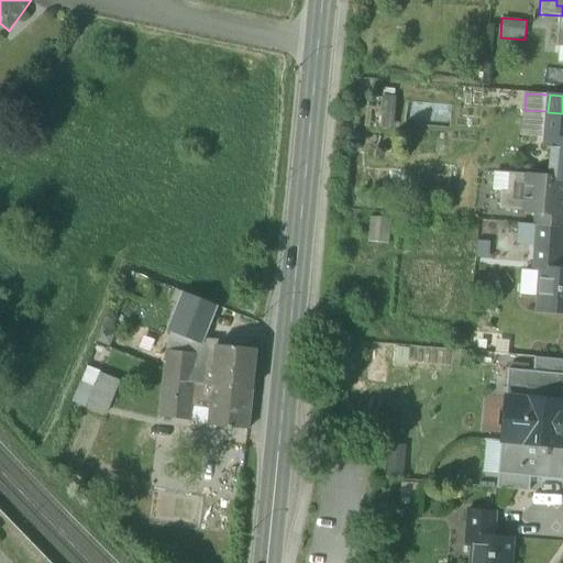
[(396,97),(382,96),(379,129),(394,130),(396,97)]
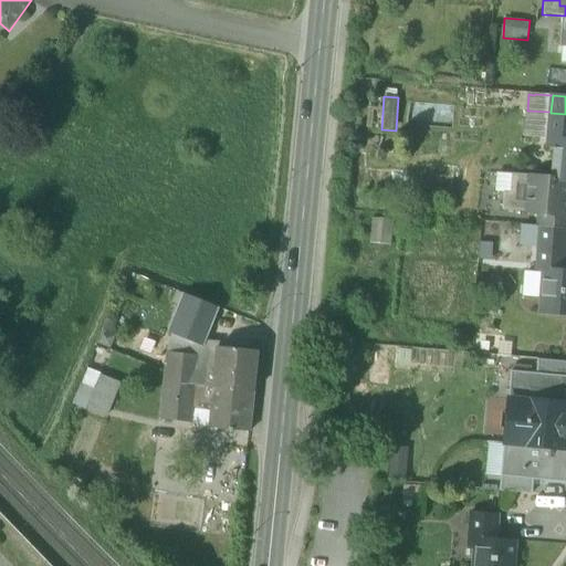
[(534,138),(548,139),(551,113),(551,112),(527,111),(525,137),(534,138)]
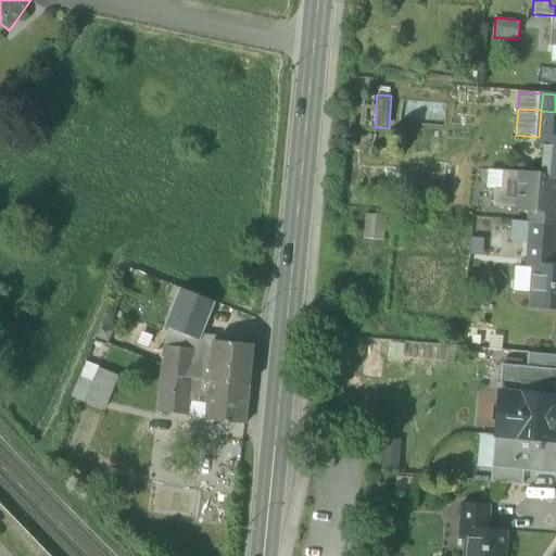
[(555,137),(555,112),(541,111),(539,137),(545,138),(545,136),(555,137)]
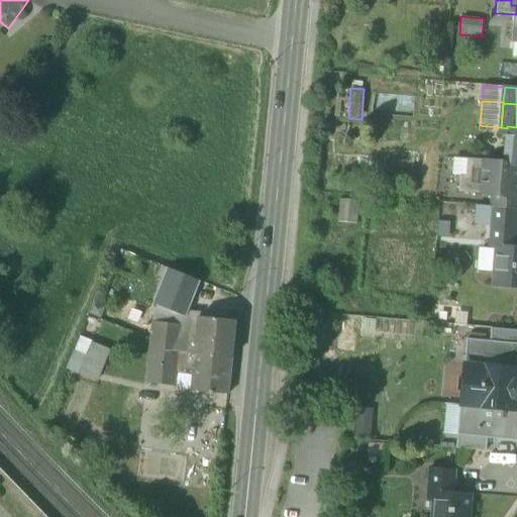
[(507,128),(504,164),(486,162),(486,161),(468,160),(467,177),(460,177),(458,193),(492,195),(495,196),(495,193),(516,194),(516,127),(507,126),(507,128)]
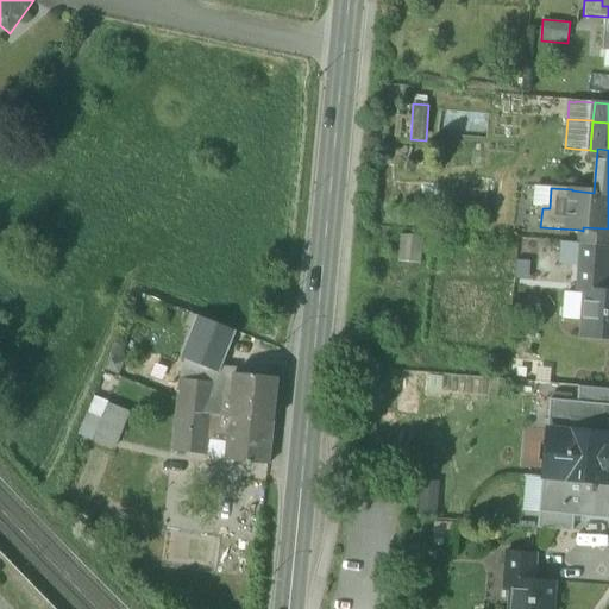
[(532,207),(542,208),(550,208),(551,188),(533,187),(532,207)]
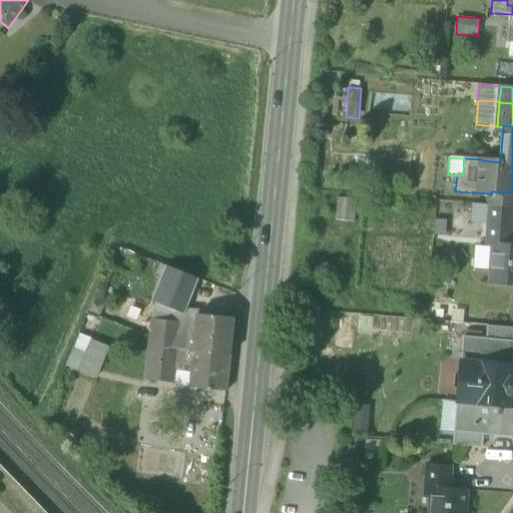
[(487,206),(490,206),(512,207),(512,192),(491,191),(491,194),(488,193),(487,206)]
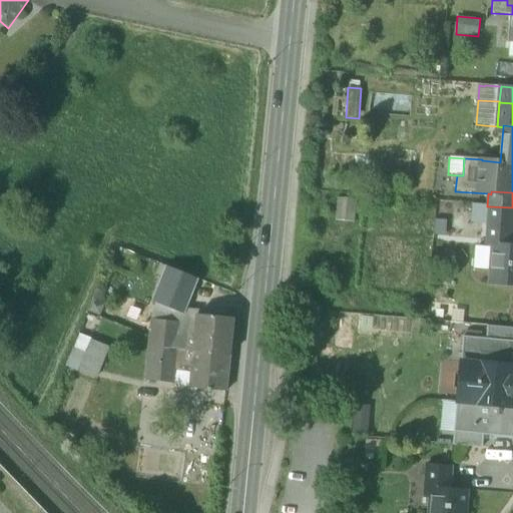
[(356,200),(339,199),(337,221),(354,222),(356,200)]
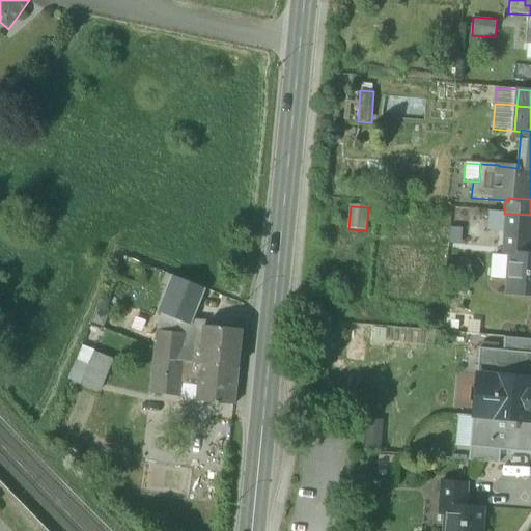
[(507,214),(504,214),(487,212),(486,230),(505,231),(505,230),(507,214)]
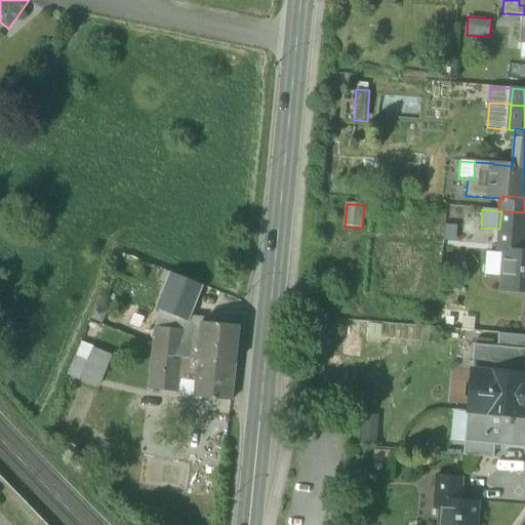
[(524,212),(501,211),(499,228),(524,230),(524,229),(524,212)]
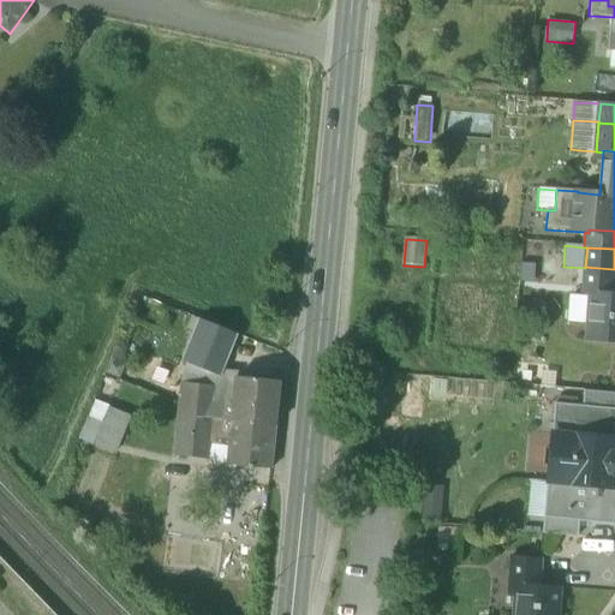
[(537,266),(523,263),(521,281),(536,284),(537,266)]
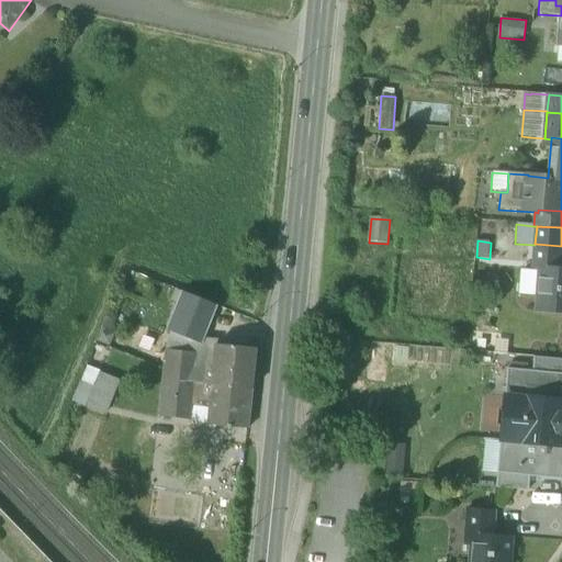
[(560,270),(561,246),(535,244),(535,245),(532,269),(539,270),(540,269),(560,270)]
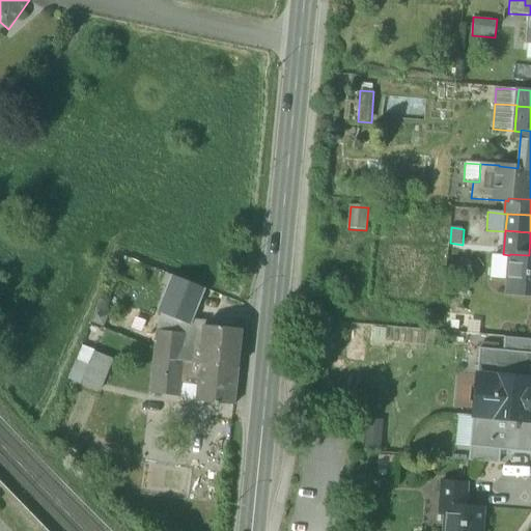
[(509,255),(503,254),(491,253),(488,278),(508,280),(509,255)]
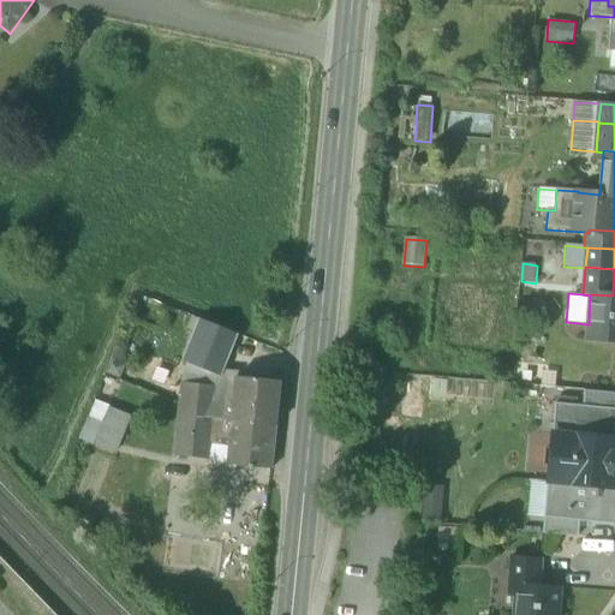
[(586,341),(614,342),(614,296),(613,296),(591,294),(590,296),(589,324),(586,341)]
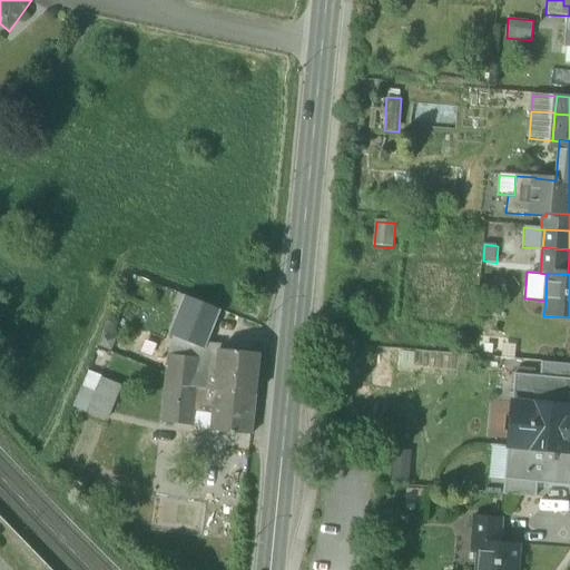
[(202,349),(204,350),(204,349),(219,310),(187,297),(173,336),(202,349)]
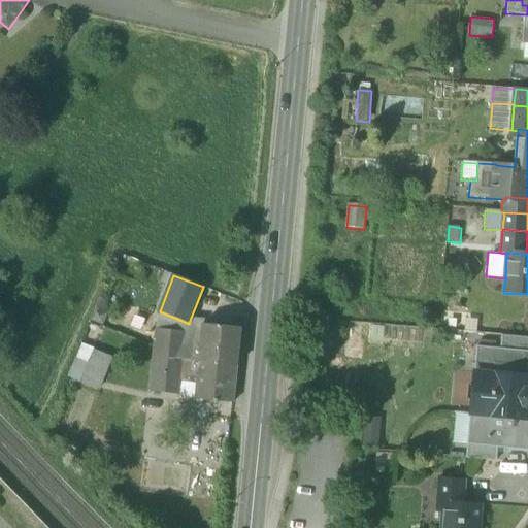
[(186,332),(187,323),(160,311),(156,329),(186,332)]
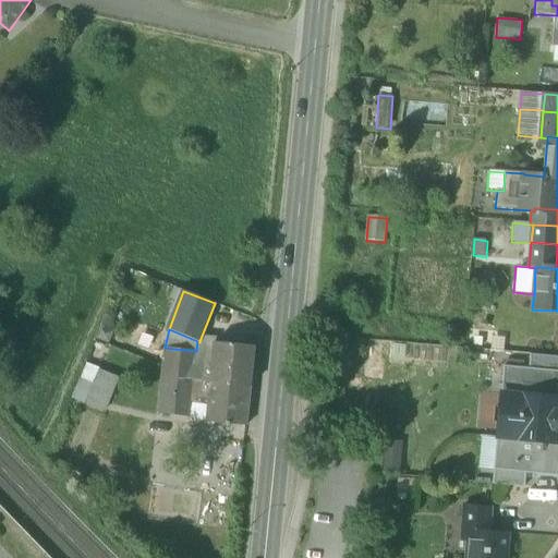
[(195,363),(211,364),(214,343),(199,341),(199,342),(197,341),(196,351),(195,363)]
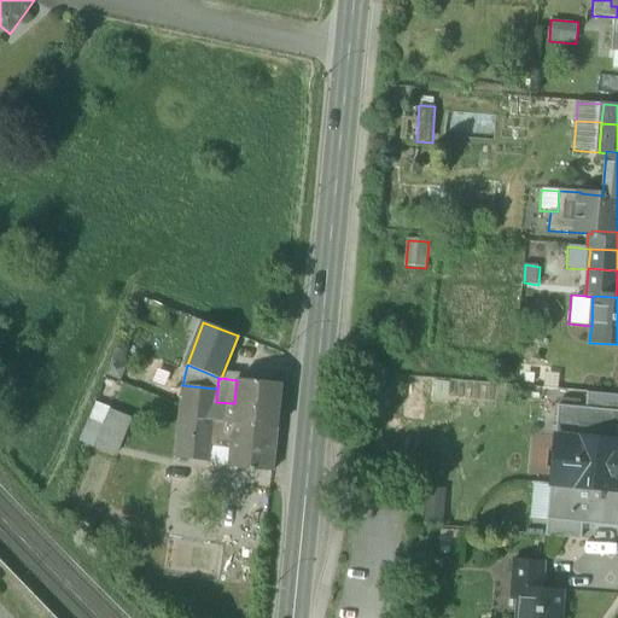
[(281,384),(237,380),(234,403),(232,424),(277,429),(281,384)]
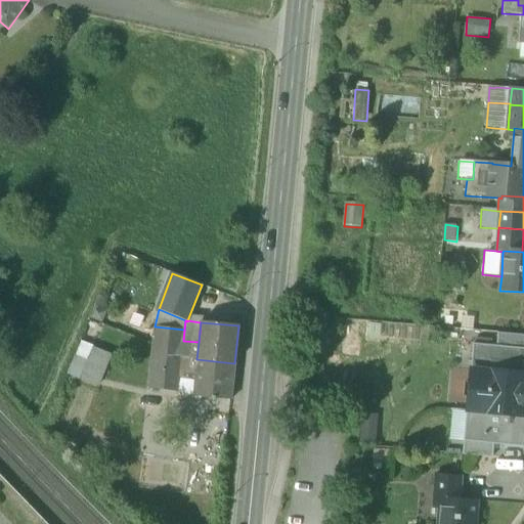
[(153,343),(151,354),(197,359),(199,342),(183,341),(184,330),(155,326),(153,343)]
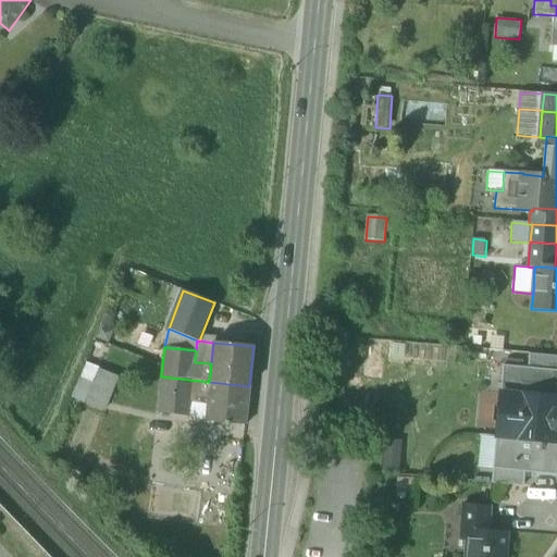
[(499,393),(556,397),(556,356),(529,354),(528,368),(503,366),(499,393)]
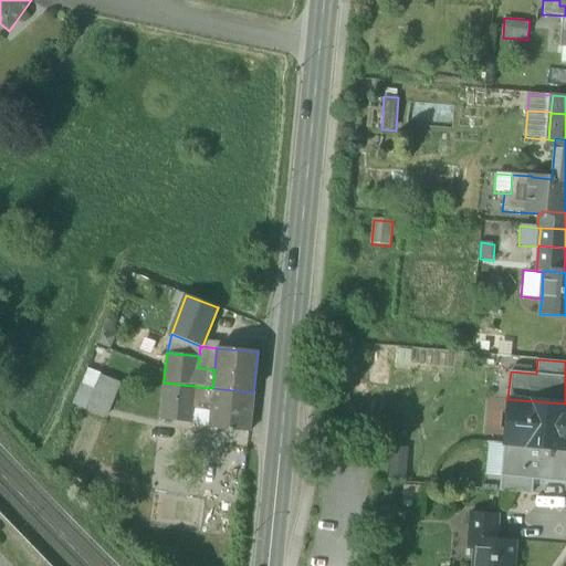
[(87,368),(82,384),(94,389),(100,375),(101,373),(87,368)]
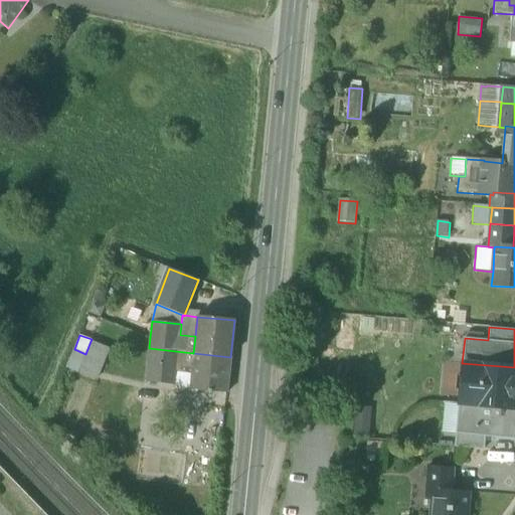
[(110,348),(91,341),(86,354),(78,373),(98,381),(110,348)]
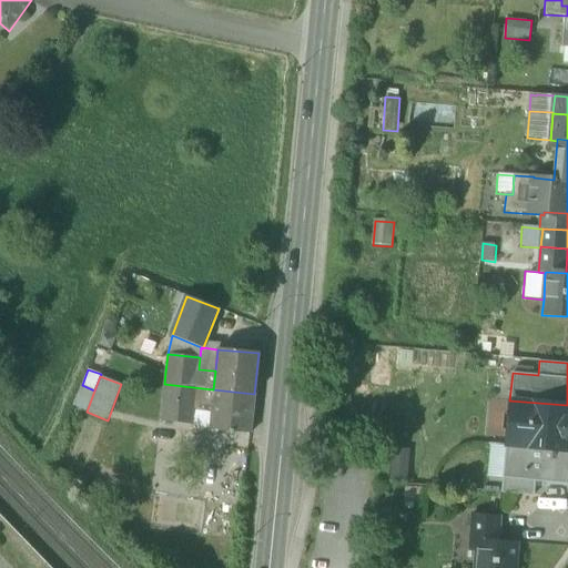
[(212,406),(213,389),(164,384),(160,421),(191,425),(193,409),(194,403),(212,406)]
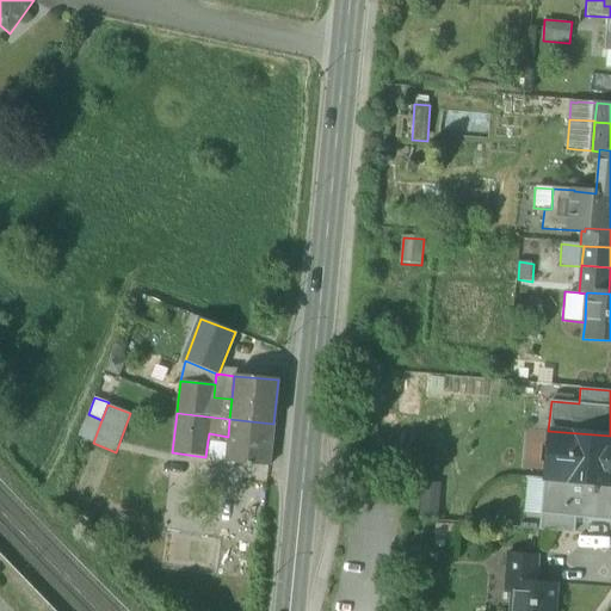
[(78,438),(93,443),(102,420),(88,414),(87,414),(78,438)]
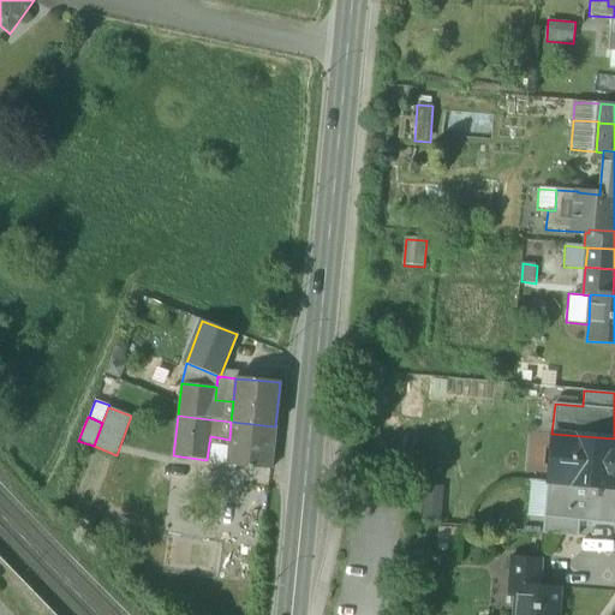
[(270,470),(275,427),(231,422),(230,440),(228,446),(227,463),(227,466),(270,470)]
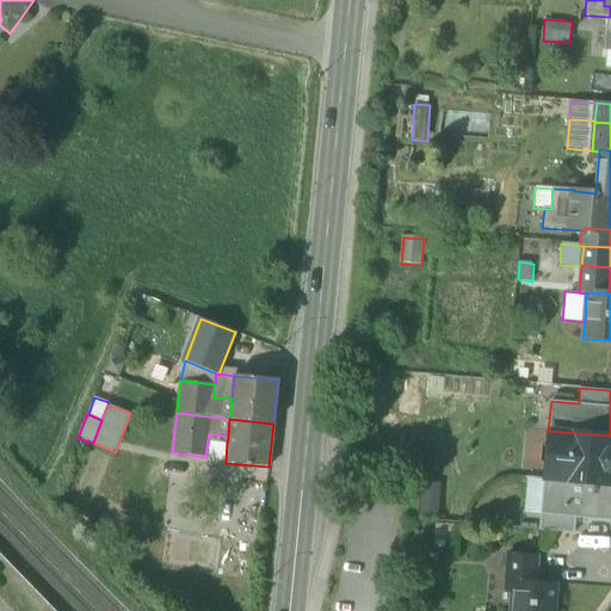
[(543,479),(610,485),(610,436),(548,431),(543,479)]
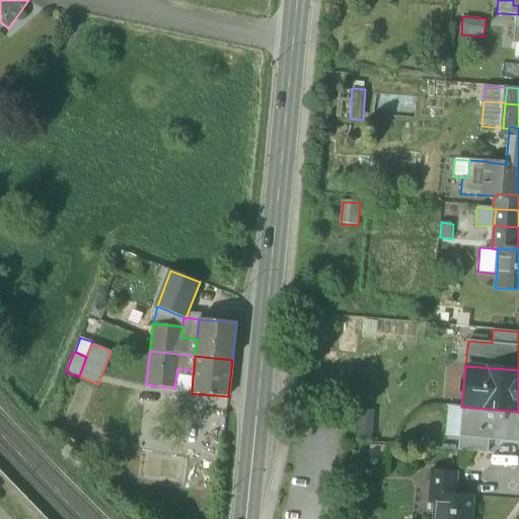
[(176,374),(174,388),(192,390),(193,376),(176,374)]
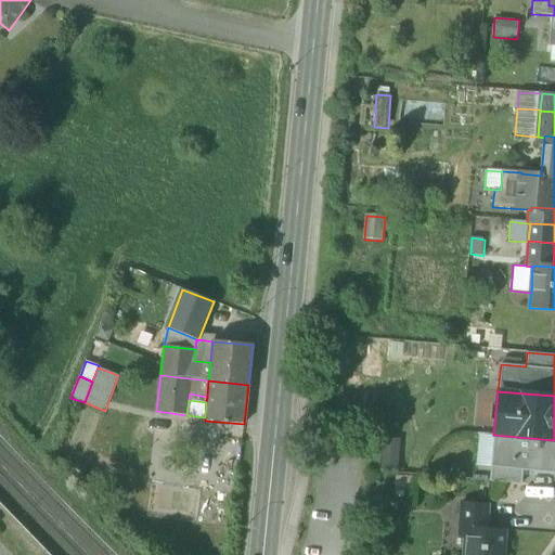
[(554,440),(493,435),(491,467),(523,470),(554,473),(554,440)]
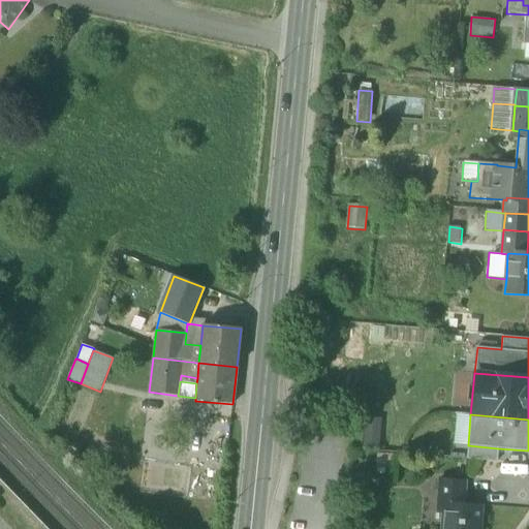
[(381,418),(364,417),(361,450),(379,452),(381,418)]
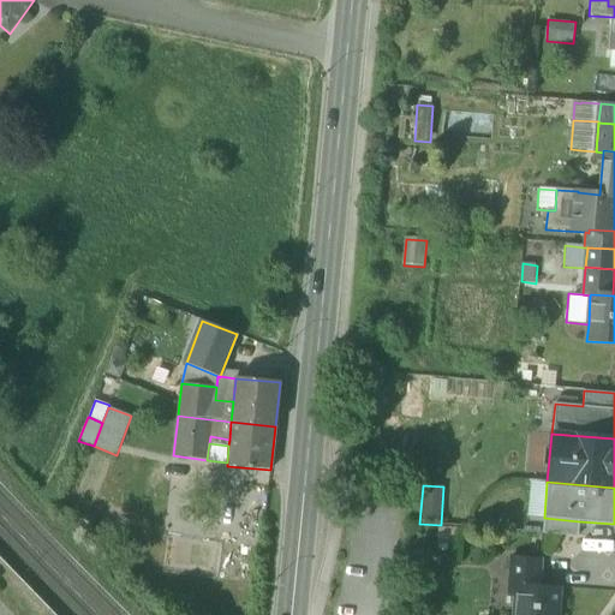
[(579,521),(544,518),(542,533),(578,537),(579,521)]
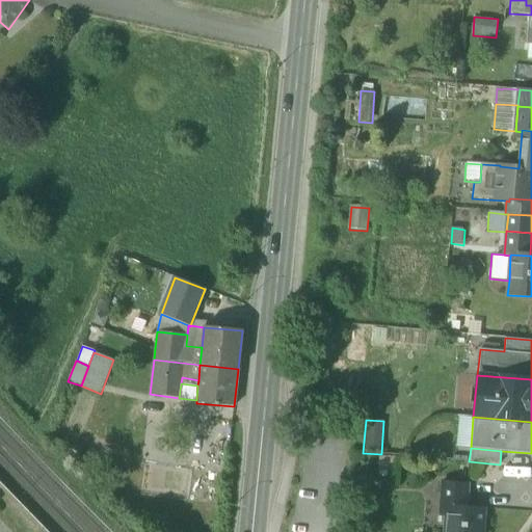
[(395,457),(379,456),(378,470),(393,471),(395,457)]
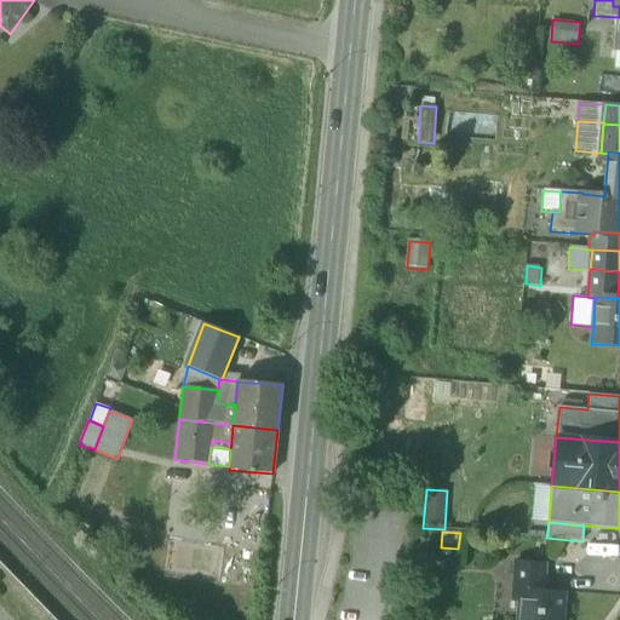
[(521,589),(544,591),(546,563),(516,561),(514,590),(521,590),(521,589)]
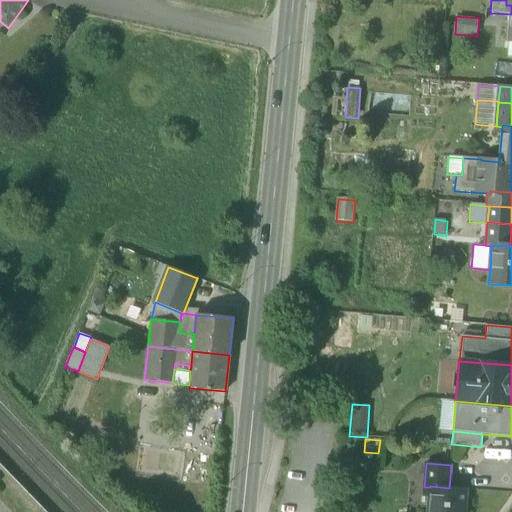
[(430,487),(428,511),(463,511),(465,489),(449,488),(430,486),(430,487)]
